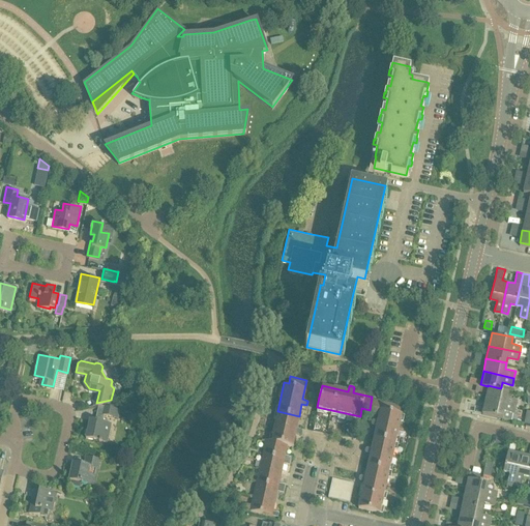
[(488,386),(484,399),(516,405),(517,398),(507,396),(508,389),(501,387),(500,388),(488,385),(488,386)]
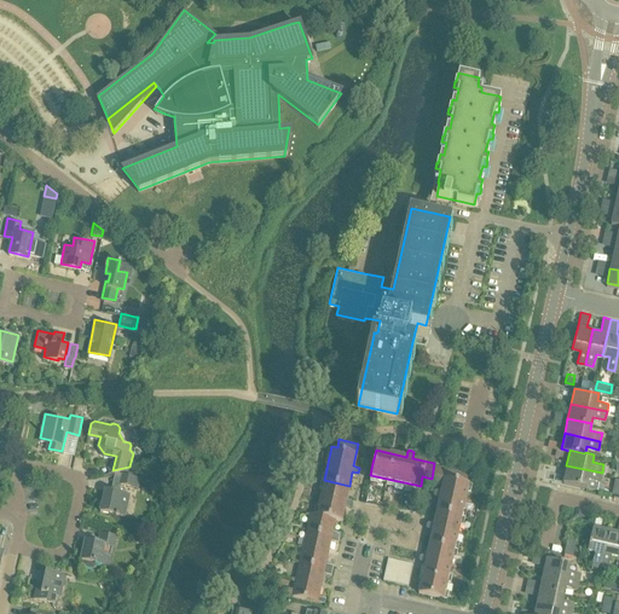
[(146,468),(162,464),(160,452),(144,456),(146,468)]
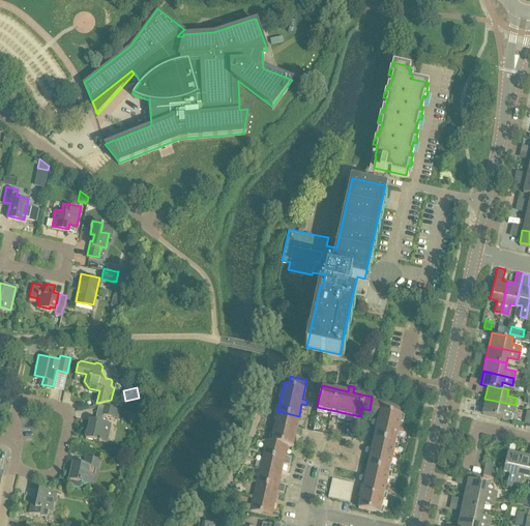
[(401,403),(376,398),(374,410),(379,412),(378,419),(373,418),(372,418),(371,422),(372,424),(376,425),(374,435),(395,440),(402,412),(399,411),(401,403)]
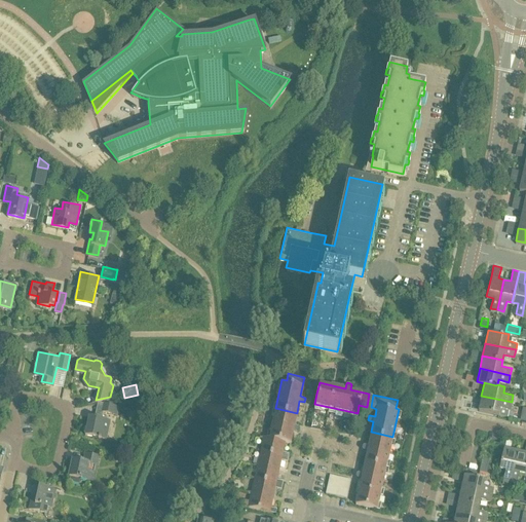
[(512,402),(481,396),(479,408),(498,413),(500,406),(510,409),(512,402)]
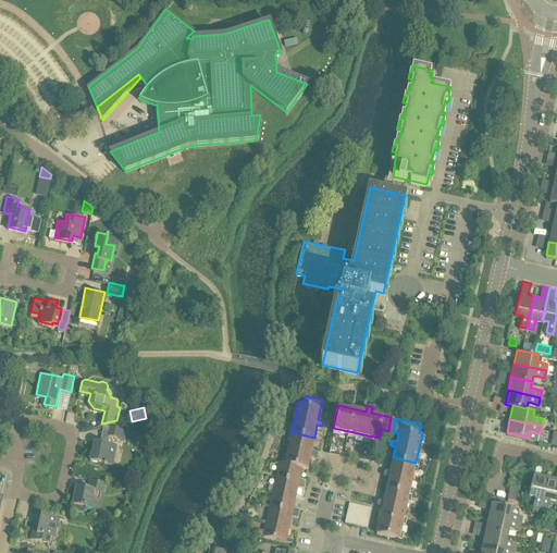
[(123,437),(125,428),(109,425),(108,433),(123,437)]
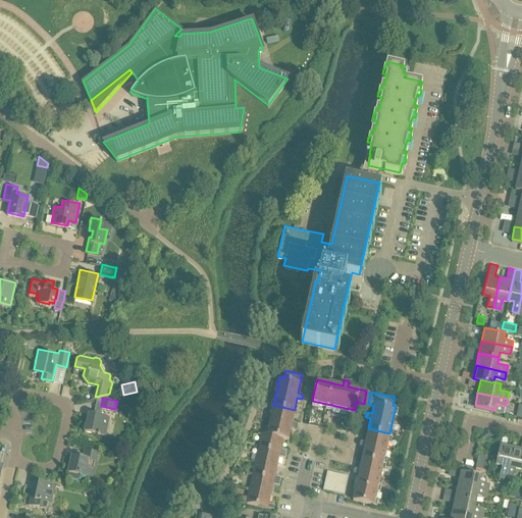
[(295,410),(273,405),(267,432),(282,436),(289,437),(291,425),(296,426),(297,426),(298,422),(297,422),(292,421),(295,410)]
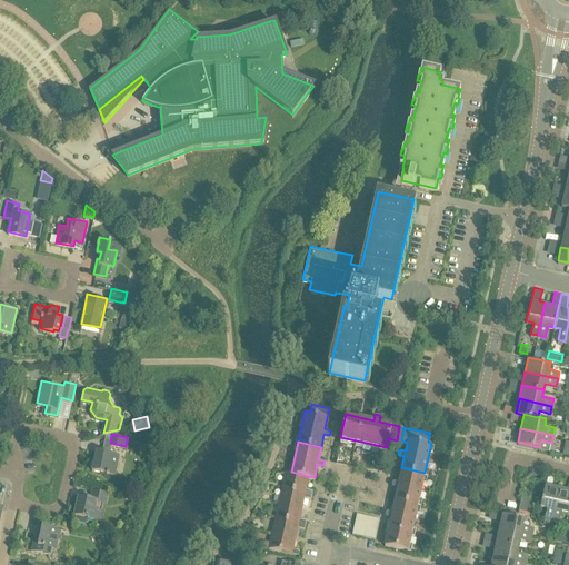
[(115,474),(119,454),(97,448),(92,468),(115,474)]
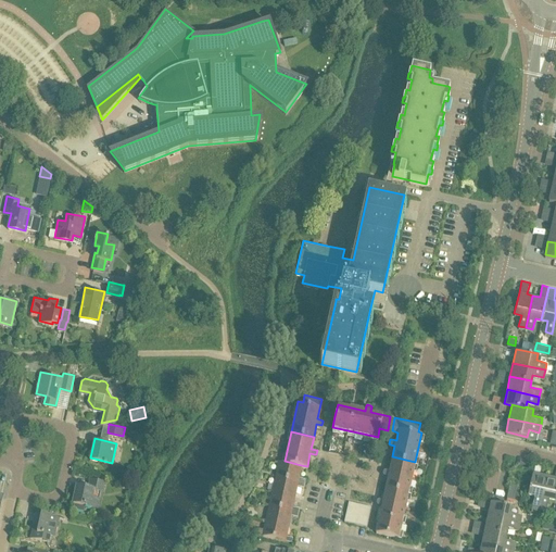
[(415,462),(392,456),(390,469),(384,468),(383,468),(382,472),(383,474),(388,475),(386,487),(408,491),(415,462)]
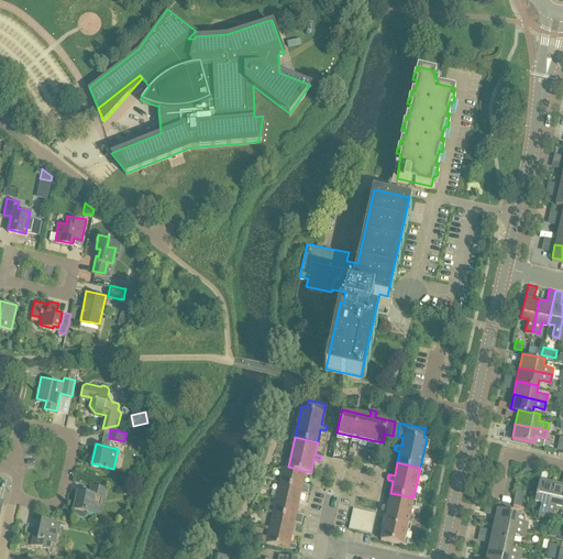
[(305,471),(288,467),(282,464),(278,480),(309,486),(309,483),(302,481),(305,471)]
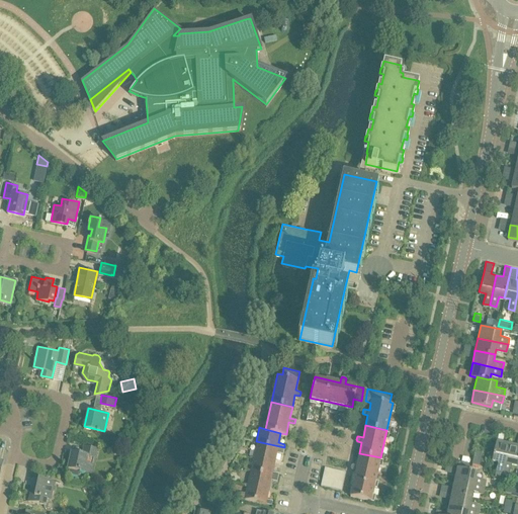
[(503,473),(509,442),(496,439),(492,459),(498,460),(496,470),(503,473)]
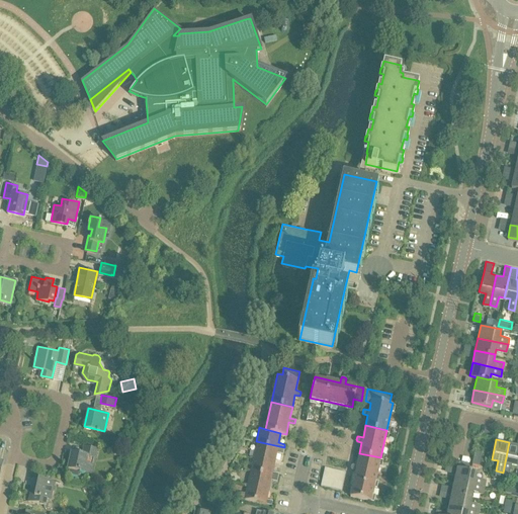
[(283,451),(284,447),(256,441),(253,455),(274,459),(277,450),(283,451)]
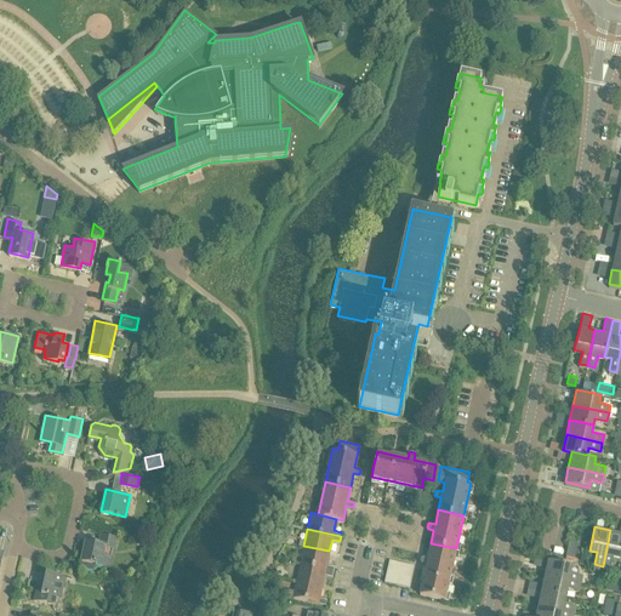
[(620,531),(610,530),(603,566),(610,568),(613,555),(620,557),(620,551),(620,531)]
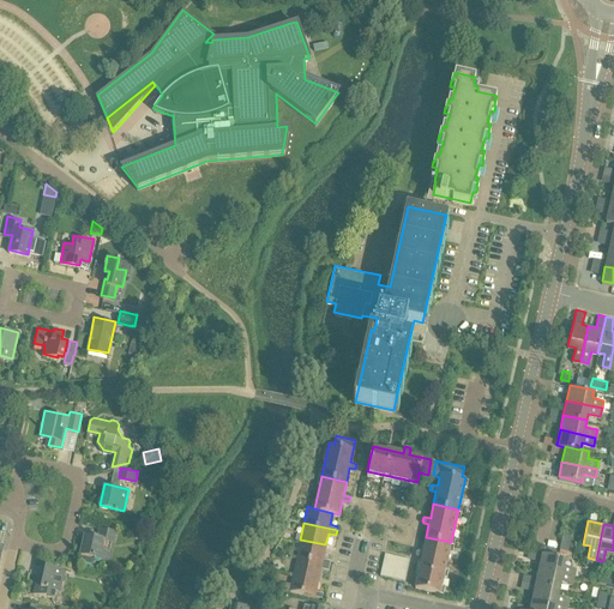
[(80,553),(83,553),(82,559),(94,561),(95,555),(109,559),(115,530),(100,526),(97,536),(84,534),(80,553)]
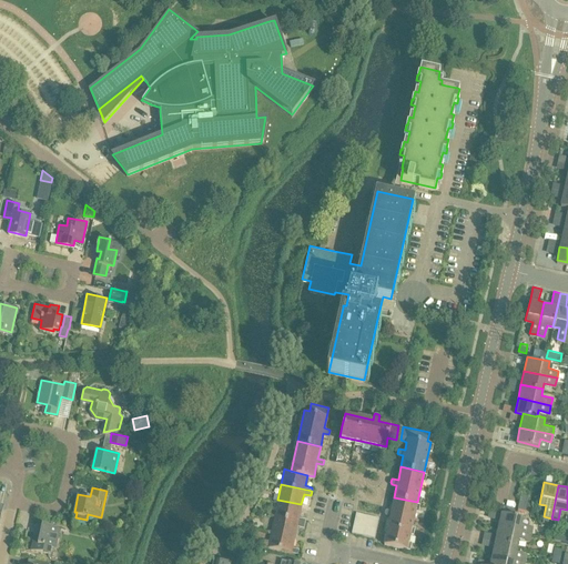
[(529,494),(520,492),(520,493),(519,500),(527,501),(529,494)]
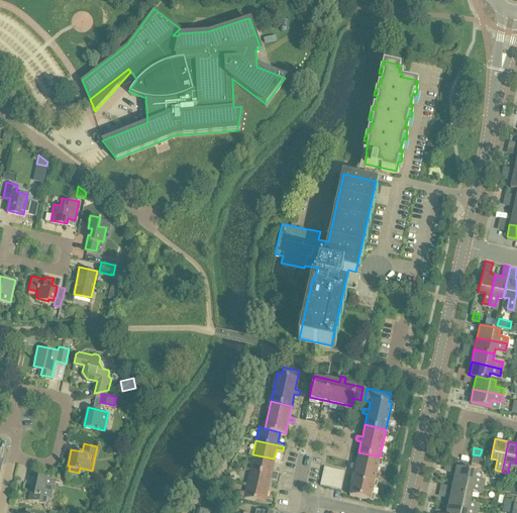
[(380,456),(358,452),(356,464),(351,463),(350,463),(349,466),(350,468),(354,469),(349,493),(371,498),(380,456)]
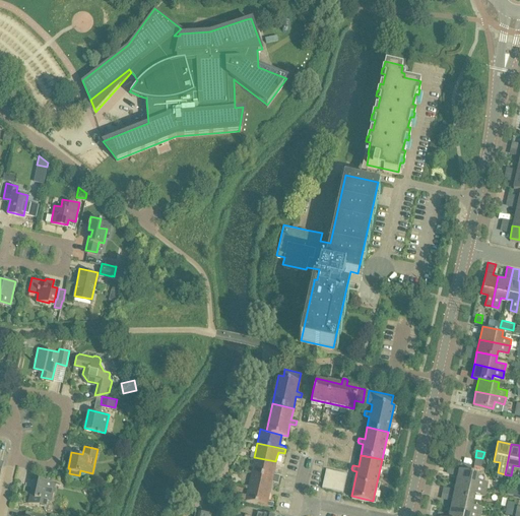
[(273,471),(275,461),(254,457),(251,470),(279,476),(279,472),(273,471)]
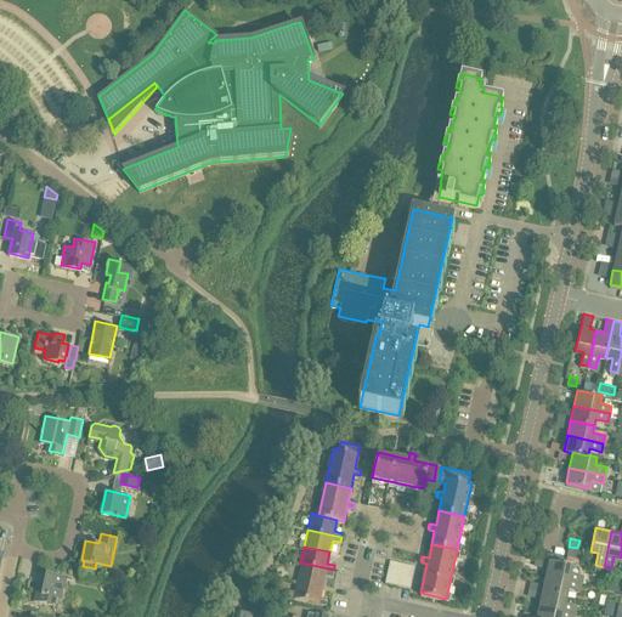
[(569,547),(566,554),(576,556),(577,548),(569,547)]
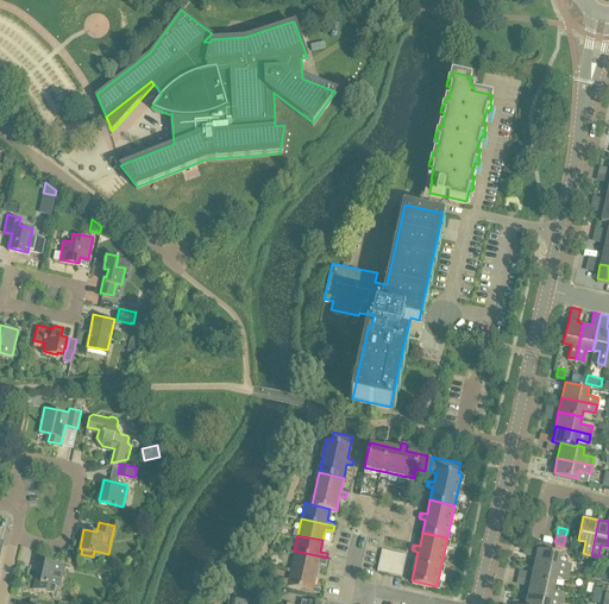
[(538,547),(534,562),(570,570),(571,562),(559,560),(562,553),(551,551),(552,543),(539,541),(538,547)]
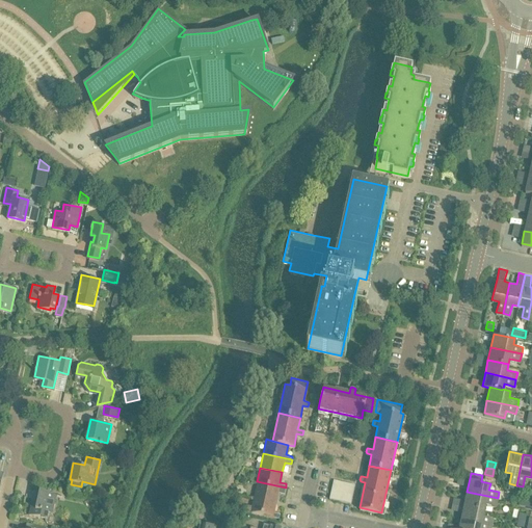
[(350,501),(354,482),(334,478),(329,497),(350,501)]
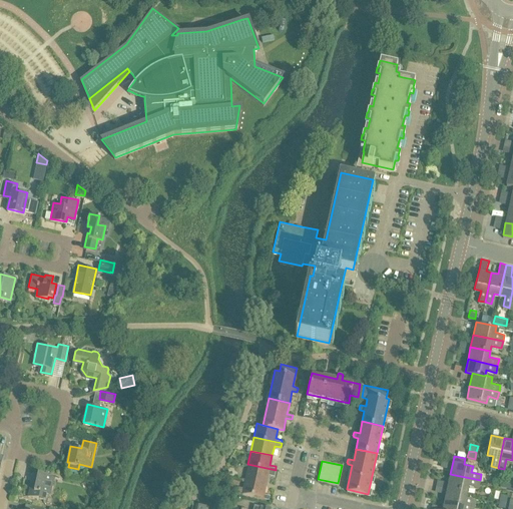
[(275,474),(276,470),(247,464),(244,478),(267,482),(269,473),(275,474)]
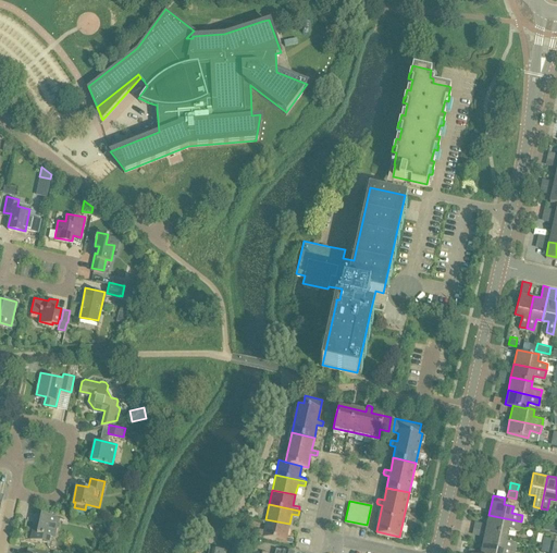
[(54,536),(59,516),(41,513),(39,524),(34,523),(31,537),(48,541),(49,535),(54,536)]
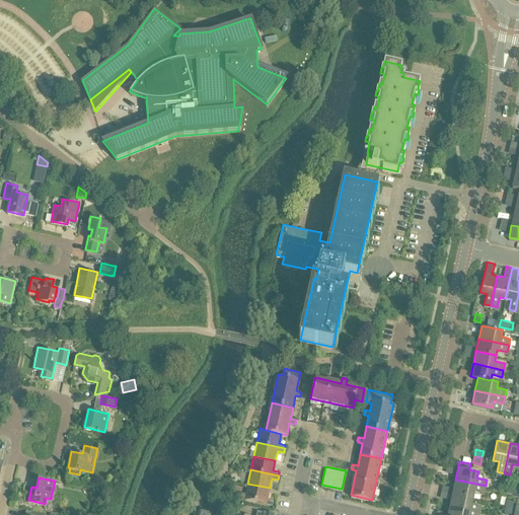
[(455,480),(452,492),(472,497),(473,491),(484,493),(486,486),(455,480)]
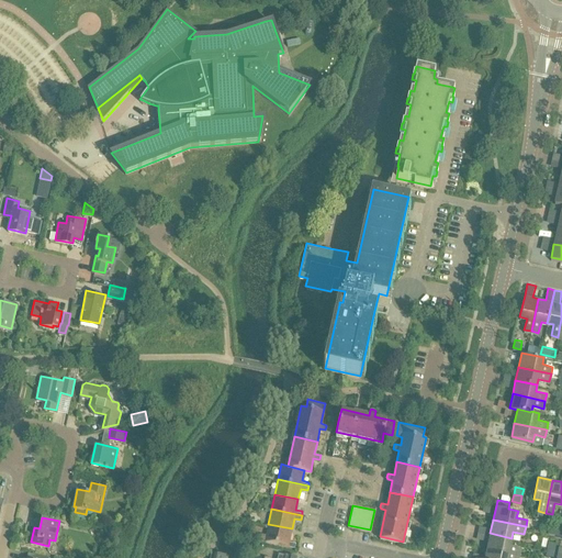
[(289,539),(292,528),(268,524),(265,539),(295,546),(295,540),(289,539)]
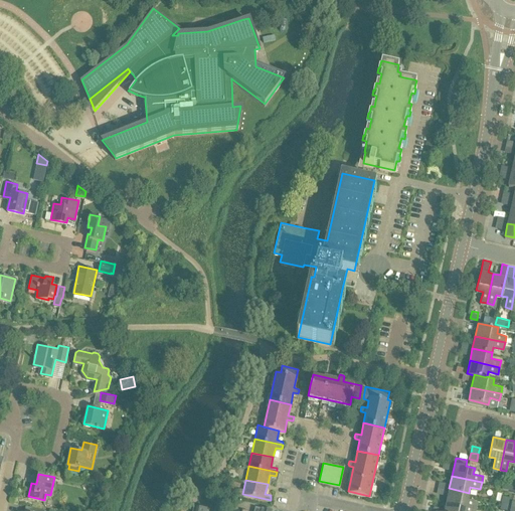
[(449,488),(446,501),(476,507),(477,500),(468,498),(469,493),(449,488)]
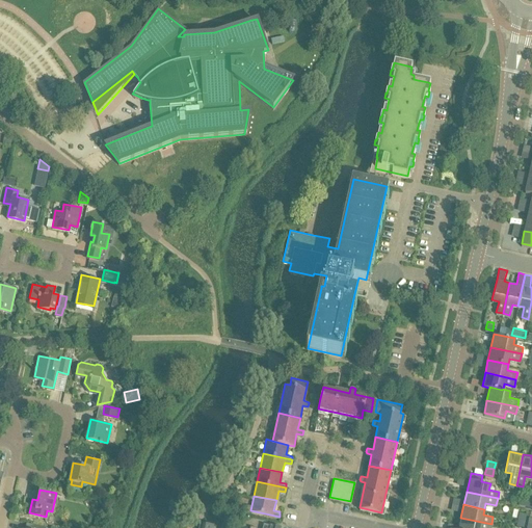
[(520,510),(519,517),(526,519),(527,512),(520,510)]
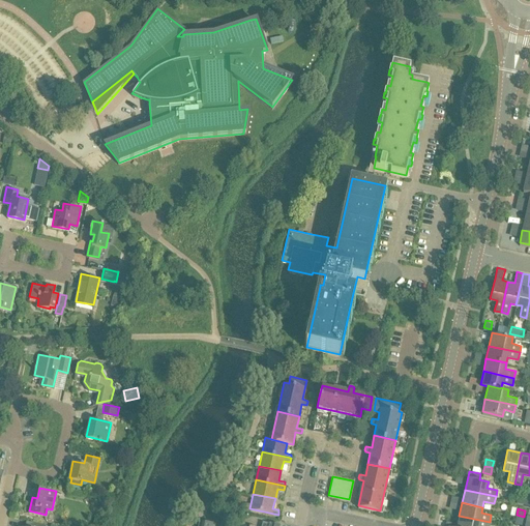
[(524,517),(517,515),(514,522),(522,524),(524,517)]
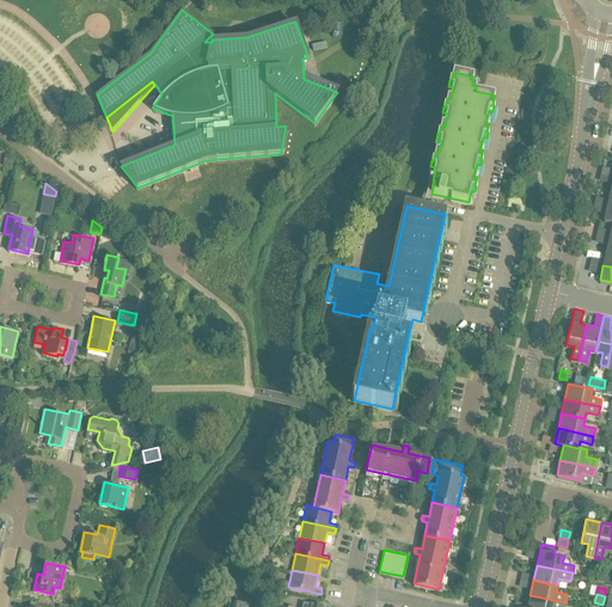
[(530,595),(527,606),(564,606),(565,602),(530,595)]
